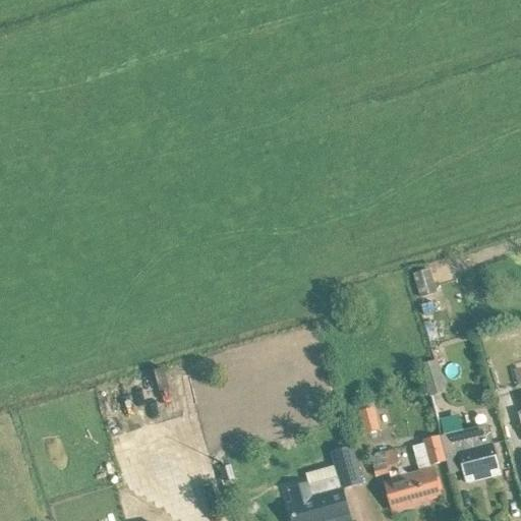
[(420,298),(432,294),(425,271),(413,275),(420,298)]
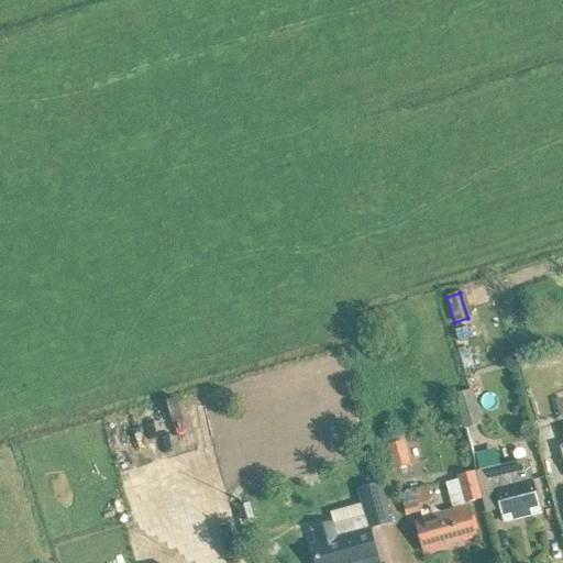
[(471,335),(467,322),(452,328),(456,341),(471,335)]
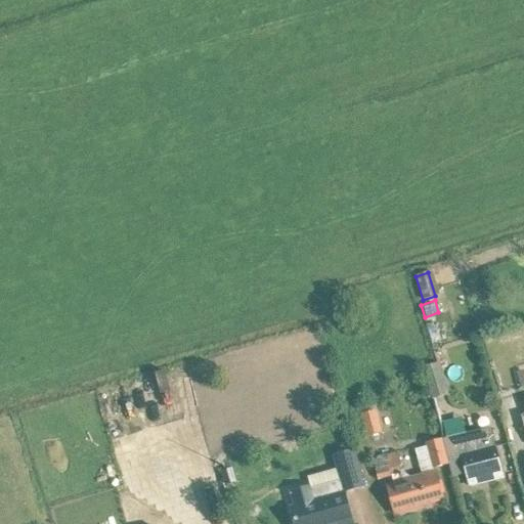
[(440,362),(423,367),(432,398),(449,393),(440,362)]
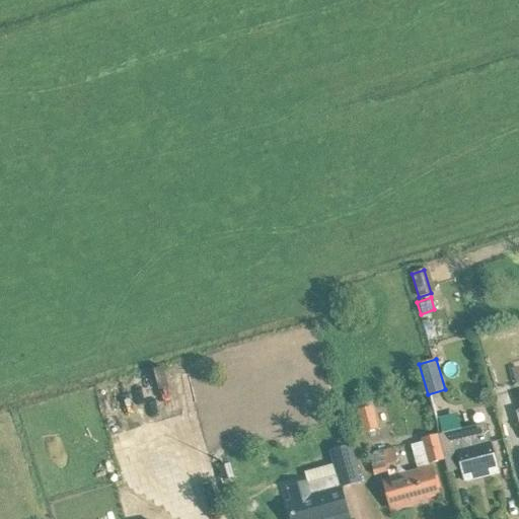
[(358,411),(363,433),(379,429),(374,406),(369,408),(368,401),(358,403),(360,410),(358,411)]
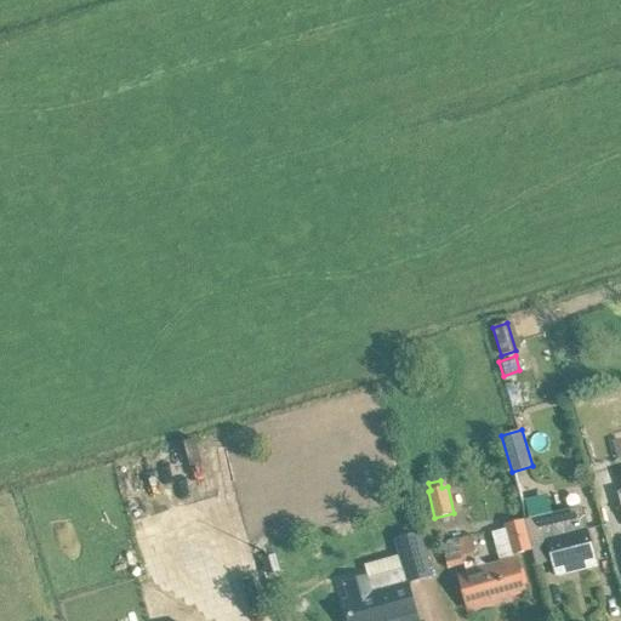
[(525,520),(536,565),(553,560),(557,576),(597,567),(581,507),(525,520)]
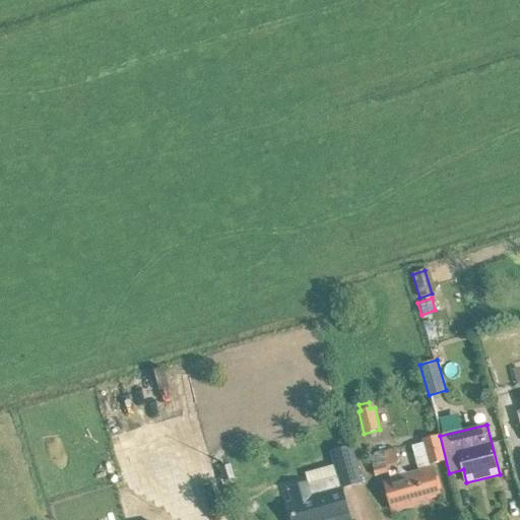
[(437,437),(421,440),(428,466),(444,462),(437,437)]
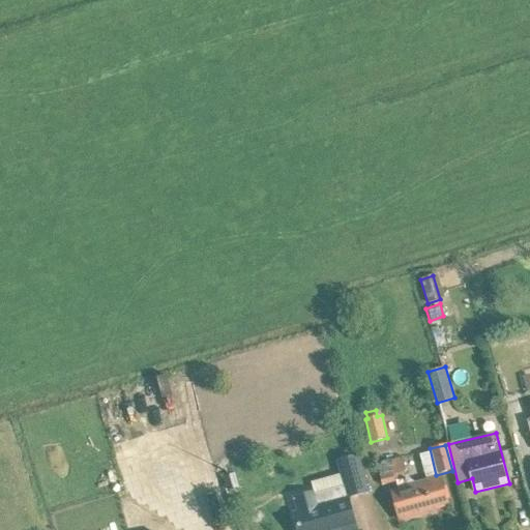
[(359,454),(337,461),(342,475),(345,487),(315,495),(315,492),(313,492),(294,498),(298,511),(294,512),(298,529),(356,529),(349,498),(367,494),(370,493),(359,454)]
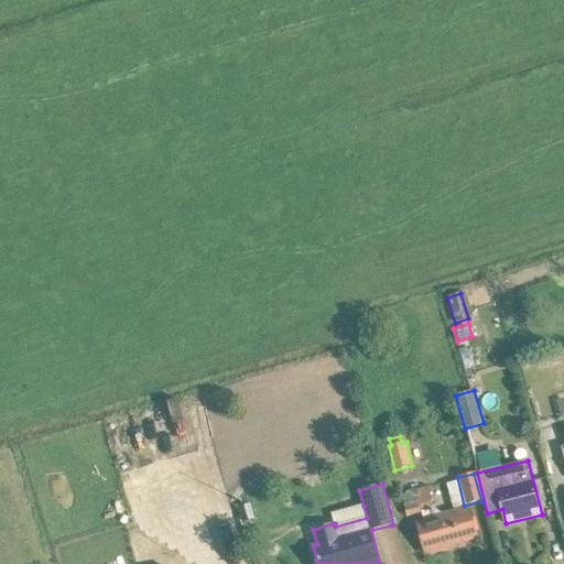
[(420,507),(433,503),(429,486),(401,492),(407,516),(422,512),(420,507)]
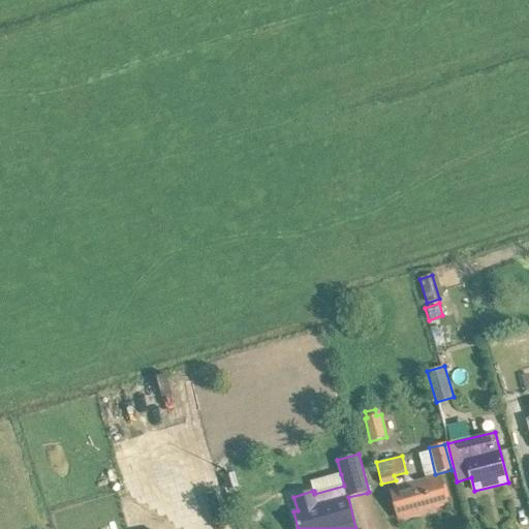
[(446,501),(439,477),(392,490),(395,498),(400,519),(427,511),(425,507),(446,501)]
